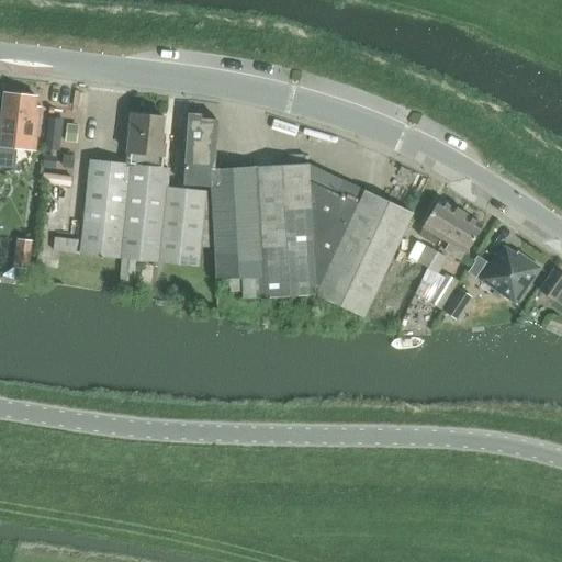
[(0,168),(13,170),(14,160),(9,160),(10,149),(32,153),(36,117),(32,117),(34,99),(20,98),(20,97),(18,94),(11,93),(9,96),(9,97),(1,96),(0,109),(0,168)]
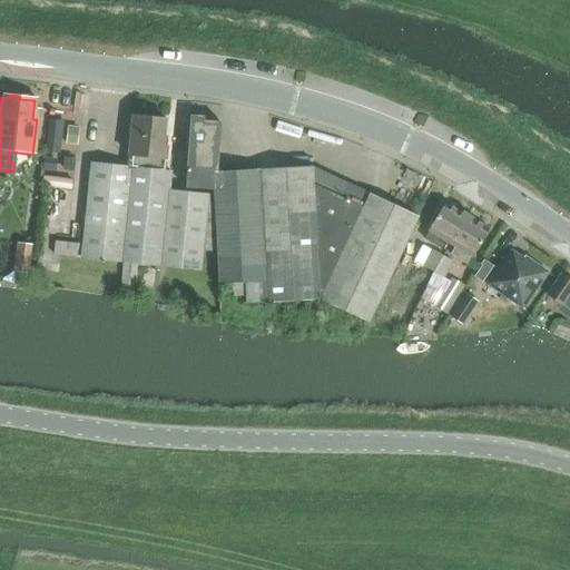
[(84,245),(81,257),(200,271),(203,256),(219,256),(215,197),(209,196),(169,193),(172,173),(166,172),(168,147),(164,147),(166,120),(133,116),(127,168),(92,165),(84,245)]
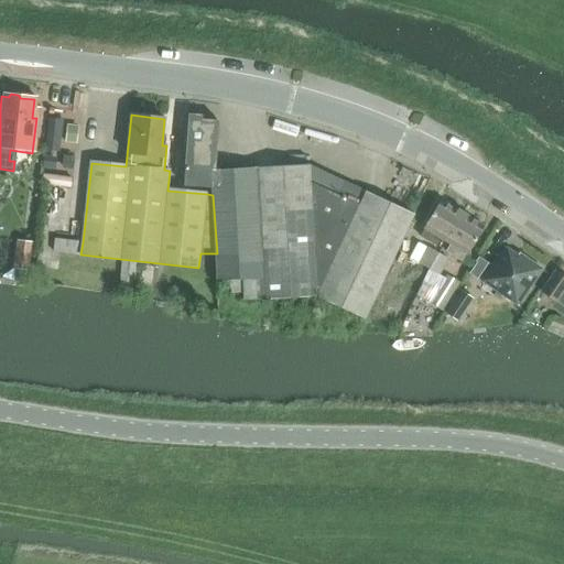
[(51,120),(46,151),(58,153),(63,121),(51,120)]
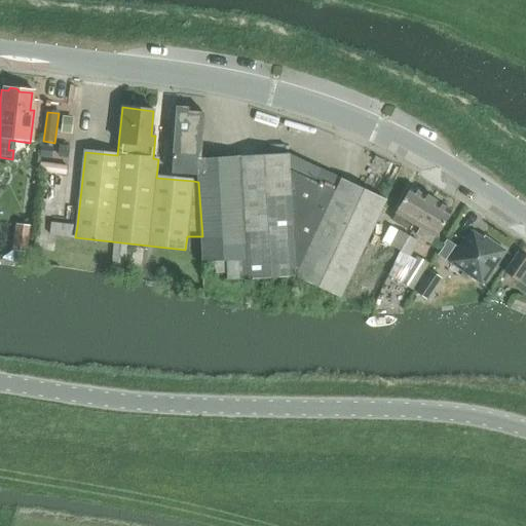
[(298,276),(340,296),(385,200),(288,154),(203,159),(205,114),(178,112),(174,173),(198,175),(198,182),(202,236),(203,262),(215,261),(216,273),(228,272),(228,280),(298,276)]
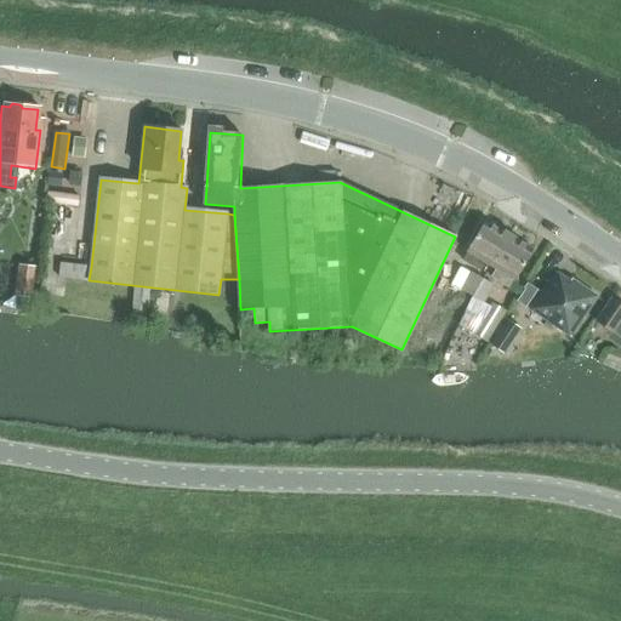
[(73,146),(72,158),(85,159),(86,148),(73,146)]
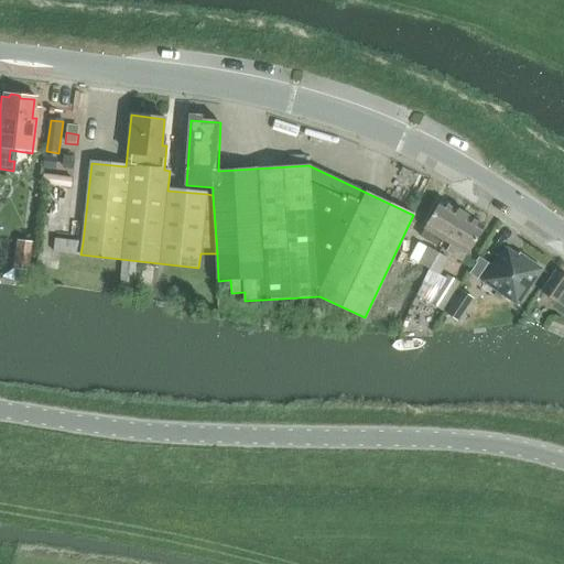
[(43,175),(42,185),(55,187),(56,177),(43,175)]
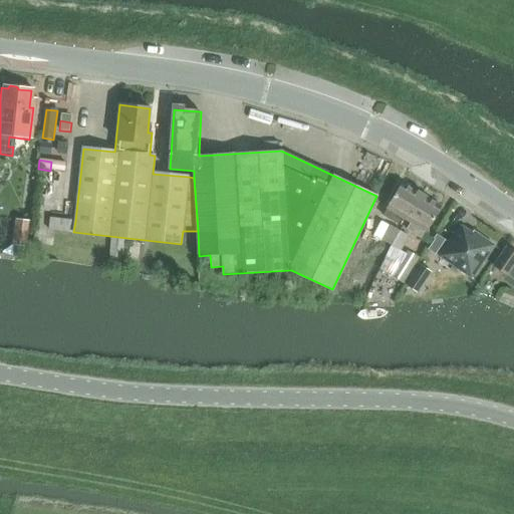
[(422,196),(403,185),(383,216),(400,225),(404,217),(408,220),(422,196)]
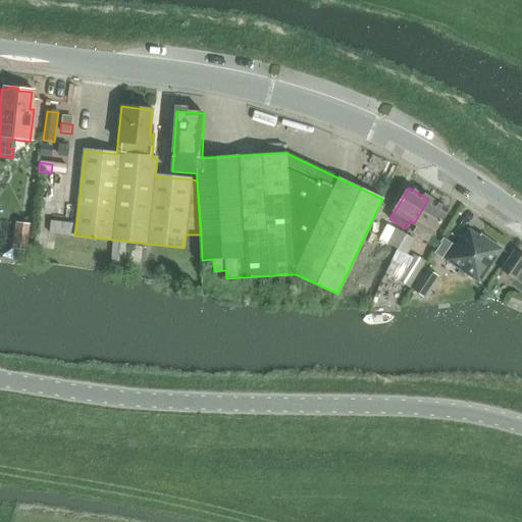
[(414,233),(429,243),(449,210),(428,199),(414,223),(419,225),(414,233)]
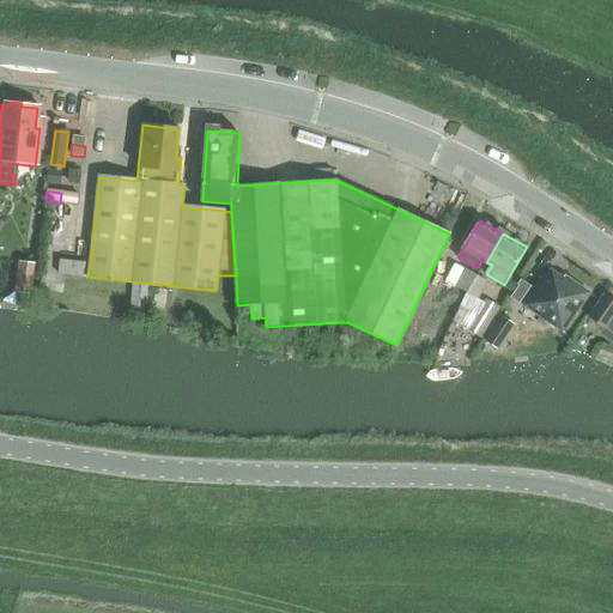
[(0,236),(0,262),(11,263),(13,237),(0,236)]
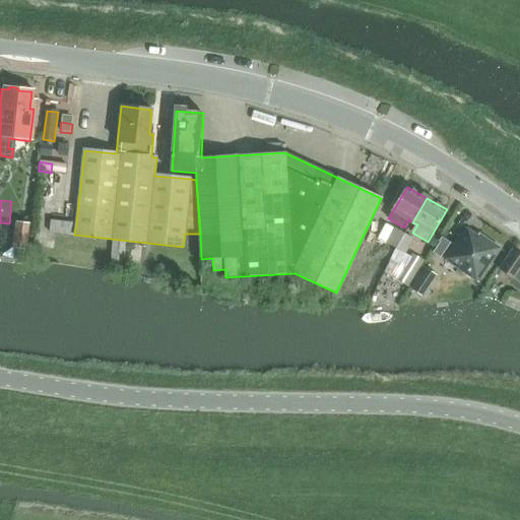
[(50,220),(49,232),(74,235),(76,223),(50,220)]
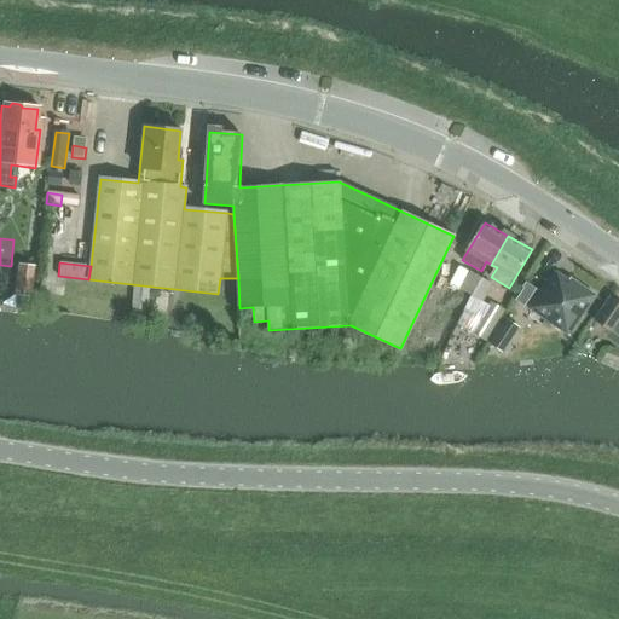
[(35,266),(19,265),(16,295),(32,296),(35,266)]
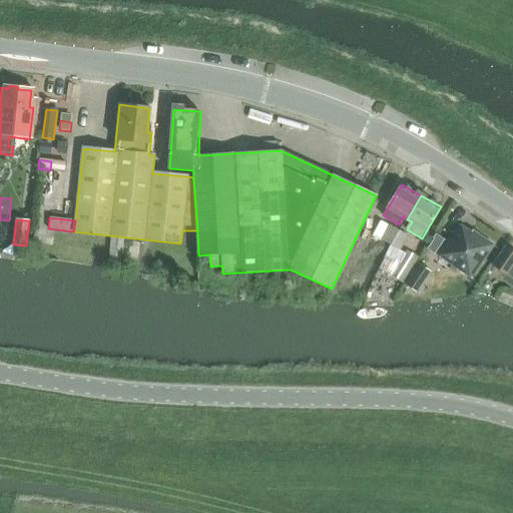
[(390,224),(381,238),(391,244),(399,230),(390,224)]
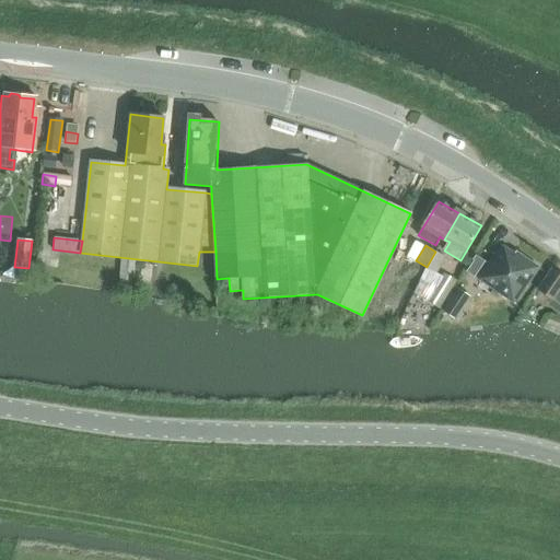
[(501,245),(478,279),(514,304),(539,268),(515,252),(514,254),(501,245)]
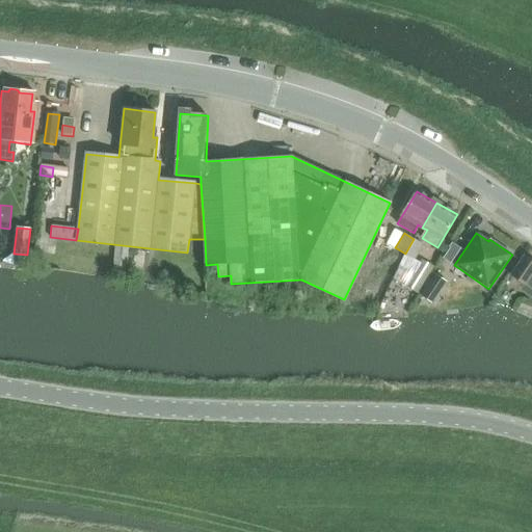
[(414,239),(405,254),(415,260),(424,244),(414,239)]
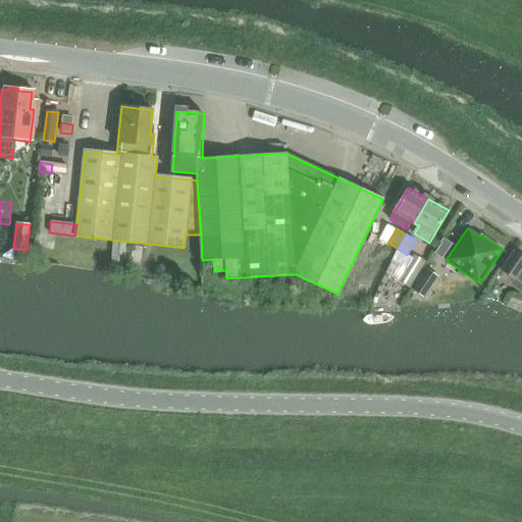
[(441,244),(434,254),(441,259),(452,244),(444,239),(440,243),(441,244)]
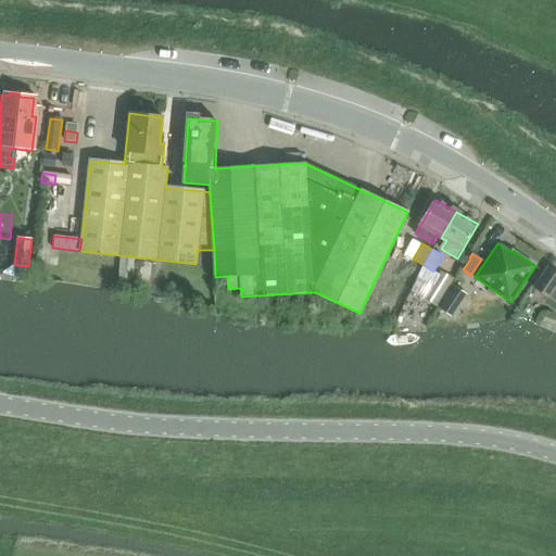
[(119,256),(118,269),(133,272),(135,257),(119,256)]
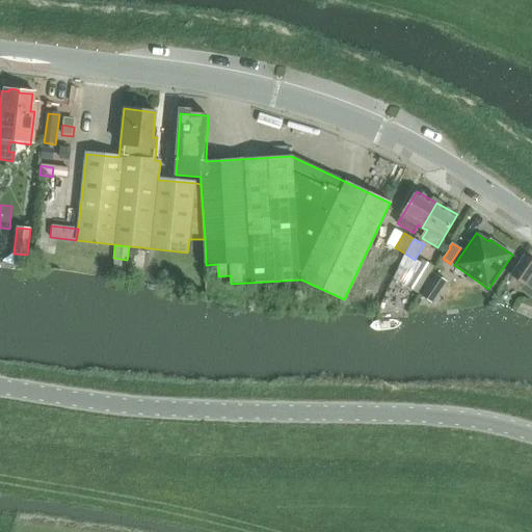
[(531,276),(531,258),(527,256),(513,276),(527,286),(531,276)]
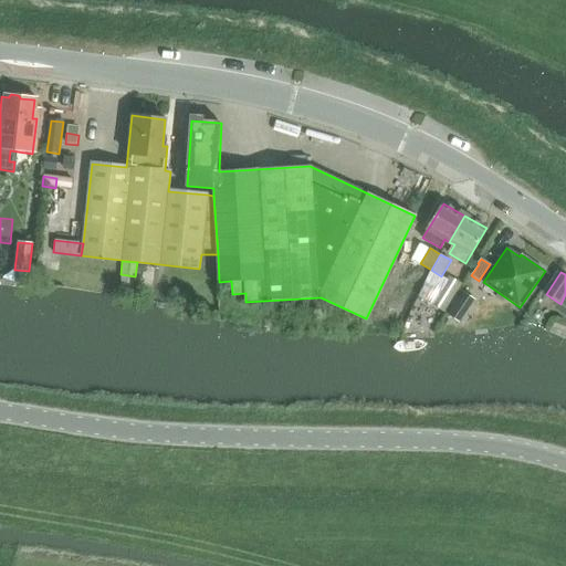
[(444,312),(461,283),(448,275),(430,304),(444,312)]
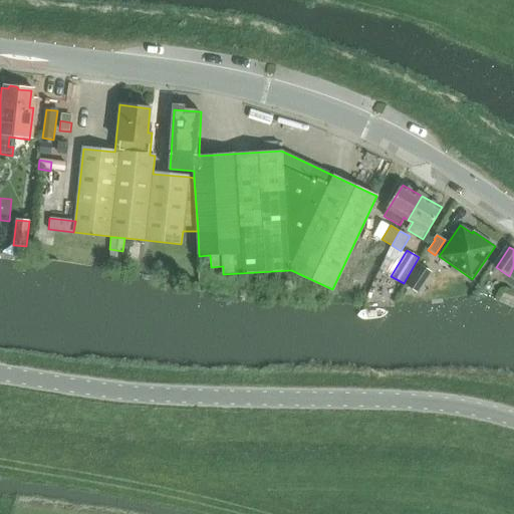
[(421,266),(416,273),(426,280),(431,272),(421,266)]
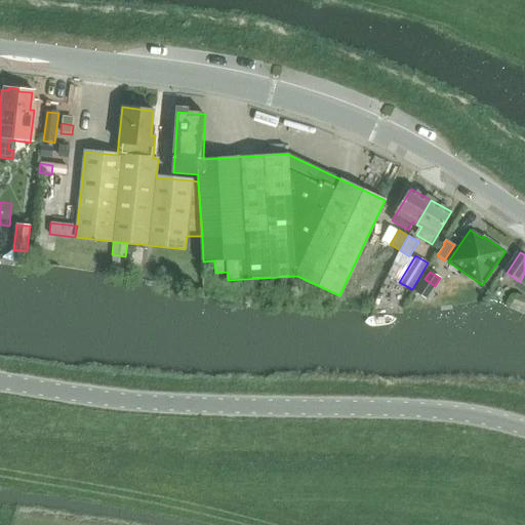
All buildings are outlined.
